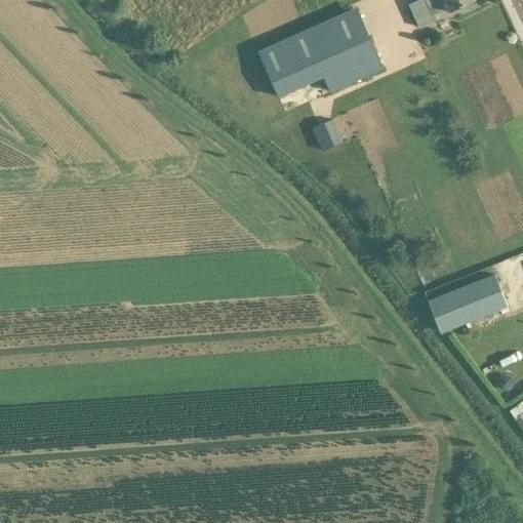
[(412,0),(407,3),(417,26),(433,18),(431,14),(447,7),(448,9),(469,0),(412,0)]
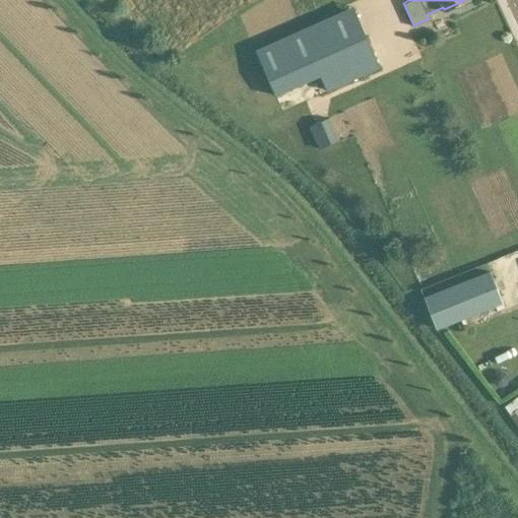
[(344,10),(254,51),(274,96),(319,76),(325,91),(379,67),(365,36),(358,40),(344,10)]
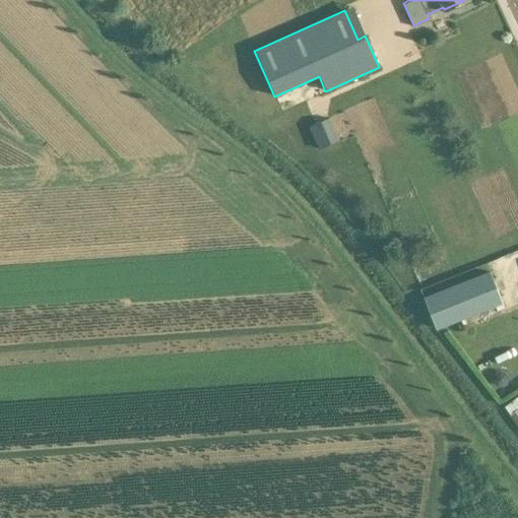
[(327,116),(309,125),(319,147),(337,138),(327,116)]
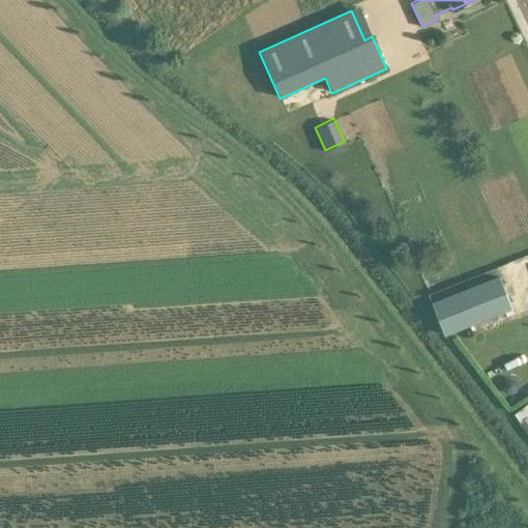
[(497,318),(514,312),(500,276),(432,303),(444,333),(485,318),(496,314),(497,318)]
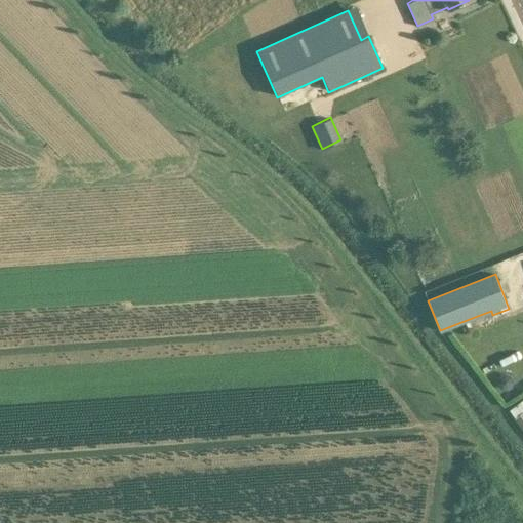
[(513,379),(511,374),(504,372),(498,375),(497,380),(499,386),(506,389),(511,386),(513,379)]
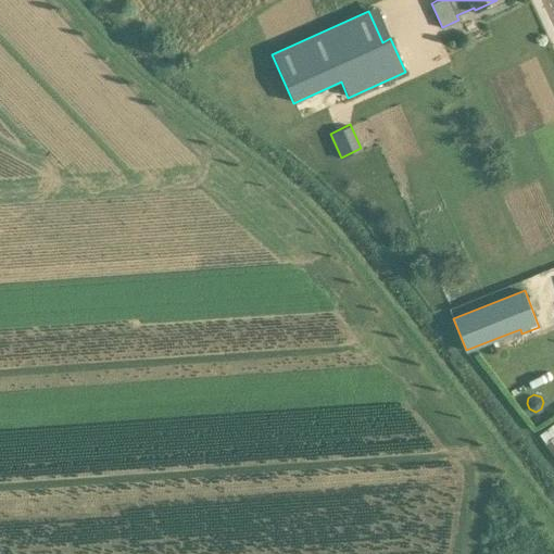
[(553,433),(543,442),(553,456),(553,433)]
